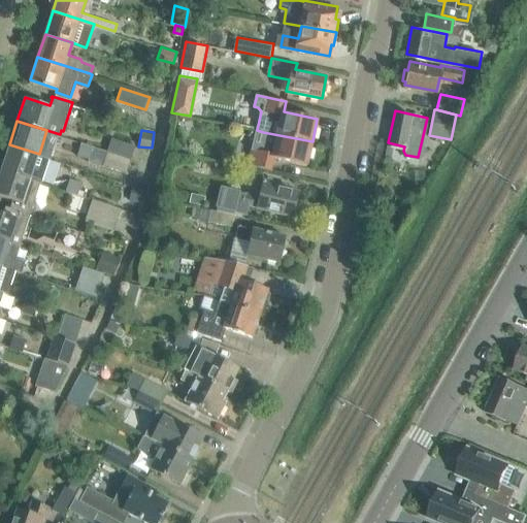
[(307,164),(313,141),(263,132),(257,130),(253,150),(252,150),(249,165),(271,169),(274,157),(307,164)]
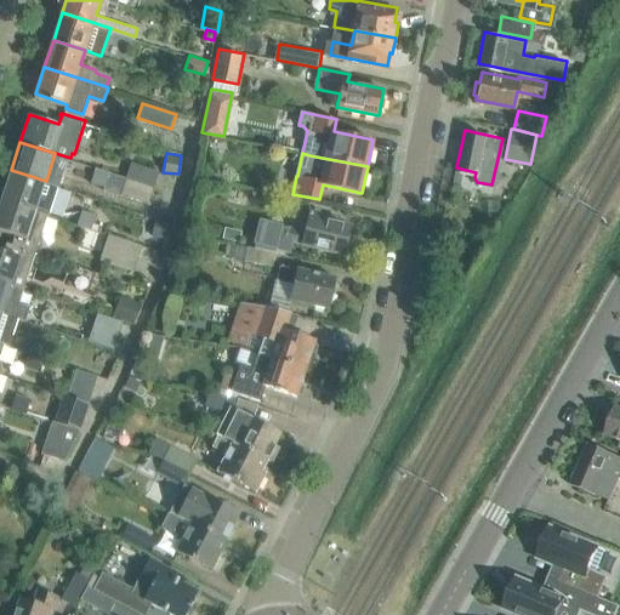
[(129,177),(157,187),(160,170),(134,161),(129,177)]
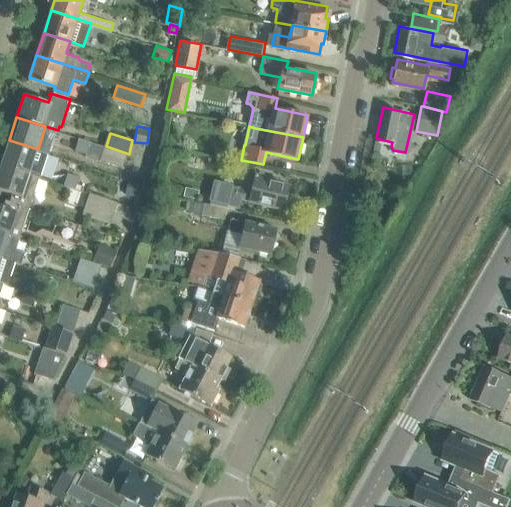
[(78,137),(74,148),(86,152),(90,141),(78,137)]
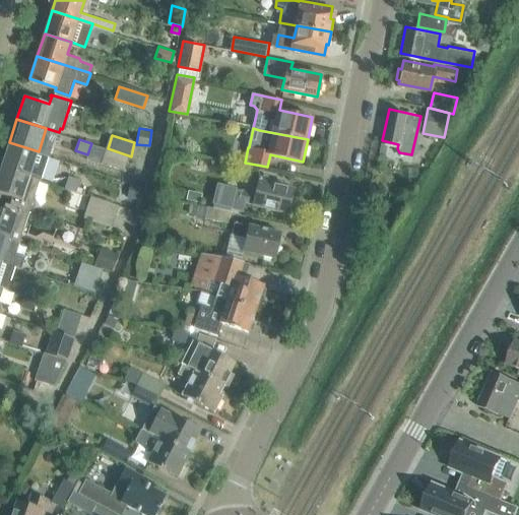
[(39,151),(9,142),(2,165),(31,175),(39,151)]
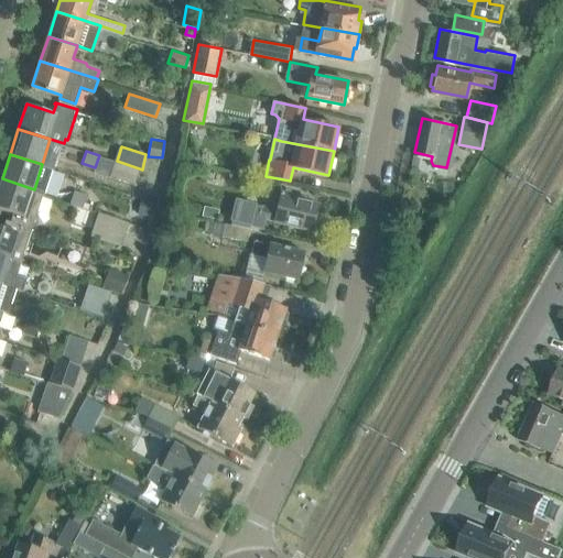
[(142,170),(117,161),(112,176),(137,184),(142,170)]
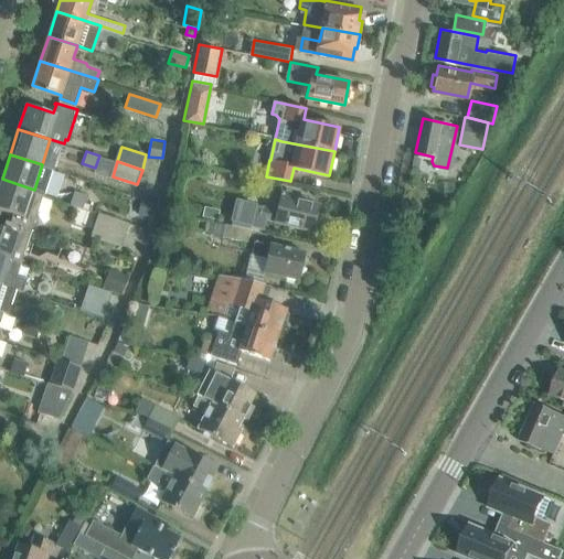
[(0,206),(14,211),(12,219),(34,227),(45,193),(34,190),(2,179),(0,184),(0,206)]
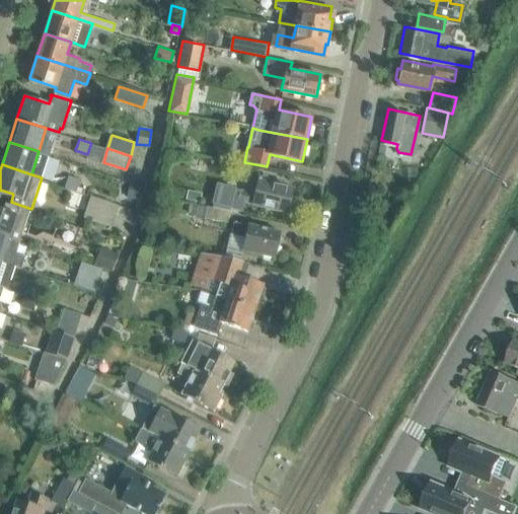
[(64,186),(75,190),(79,177),(68,173),(64,186)]
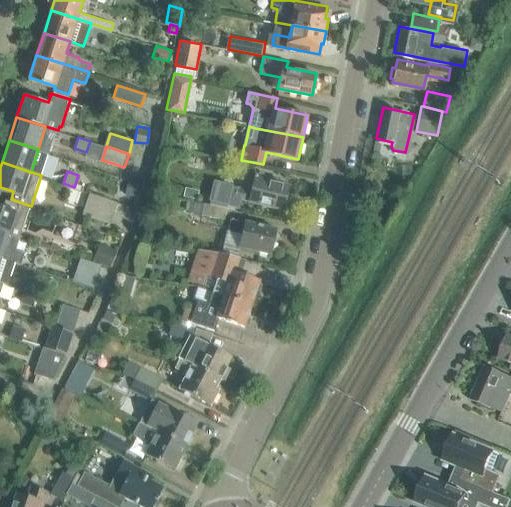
[(249,200),(285,208),(290,182),(270,178),(270,174),(255,171),(251,188),(237,185),(237,186),(215,182),(210,204),(227,207),(228,204),(239,206),(241,197),(249,199),(249,200)]
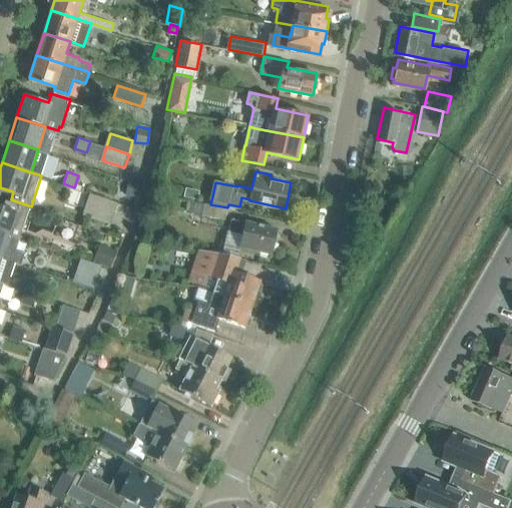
[(128,179),(125,191),(136,193),(139,182),(128,179)]
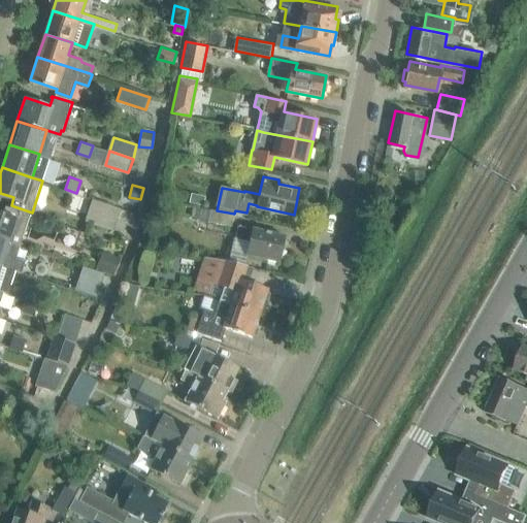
[(204,196),(190,193),(188,202),(202,205),(204,196)]
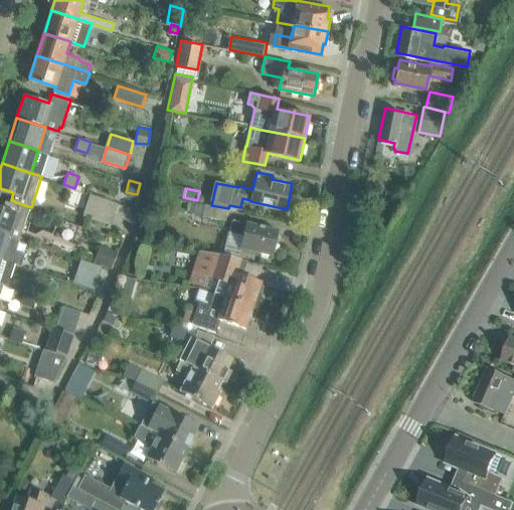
[(118,202),(91,193),(83,214),(112,223),(118,202)]
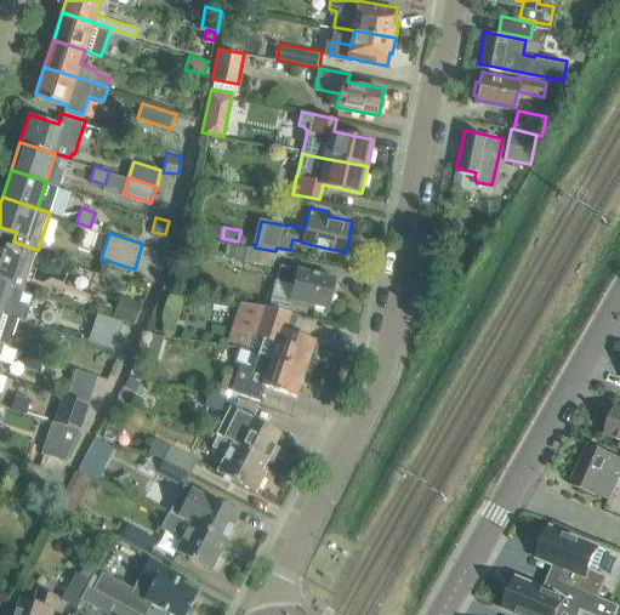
[(0,246),(0,279),(26,288),(38,250),(13,241),(7,240),(5,249),(0,246)]
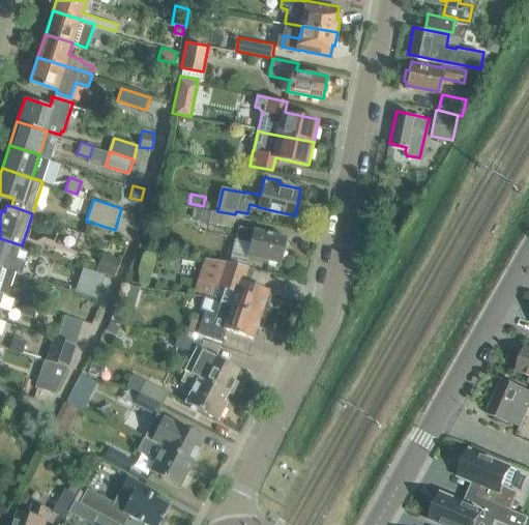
[(208,223),(211,211),(197,208),(195,220),(208,223)]
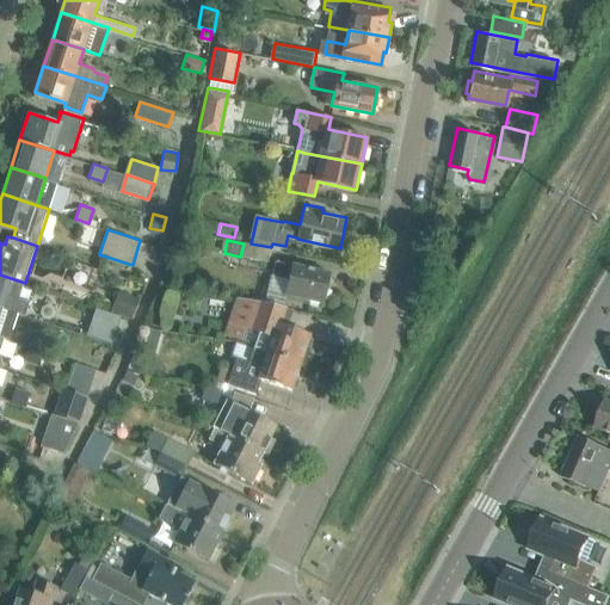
[(267,263),(271,248),(244,244),(240,257),(267,263)]
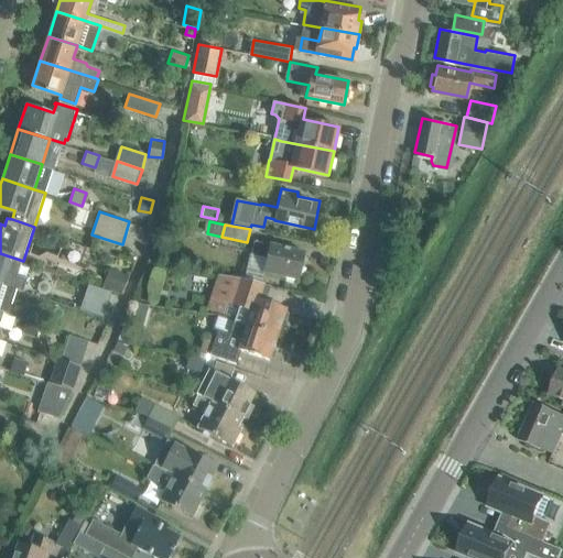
[(408,244),(420,248),(422,238),(410,234),(408,244)]
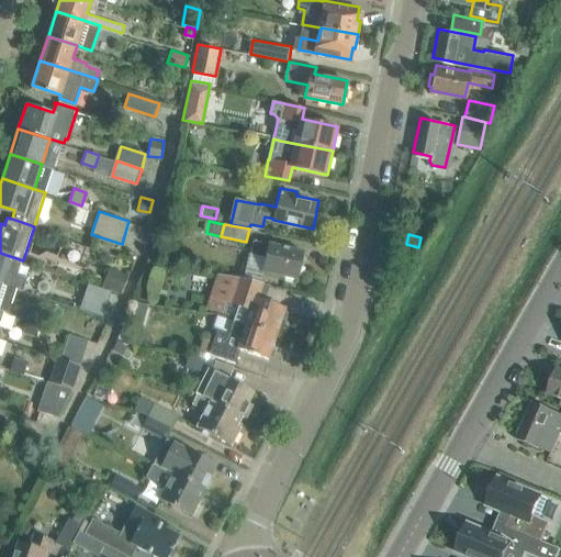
[(250,251),(266,254),(262,269),(298,277),(304,248),(270,241),(269,243),(253,238),(250,251)]
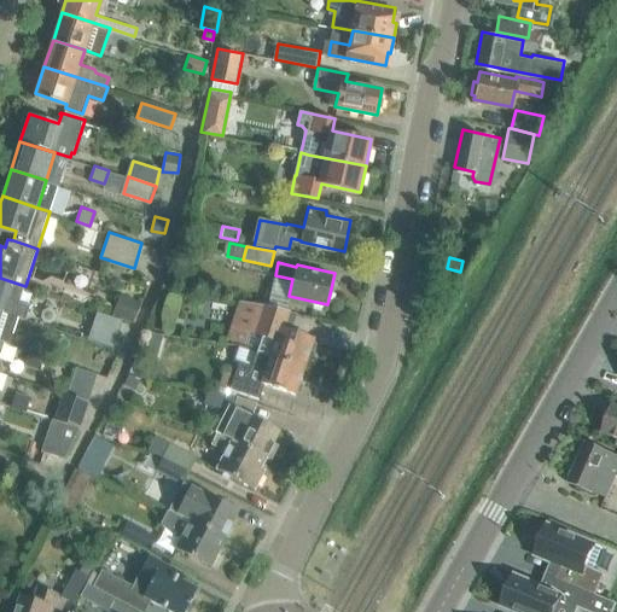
[(30,303),(21,299),(25,286),(0,278),(0,308),(18,314),(27,316),(30,303)]
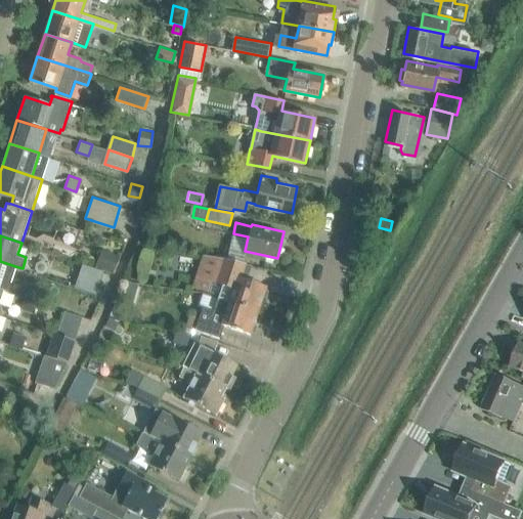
[(95,267),(112,273),(118,257),(102,251),(95,267)]
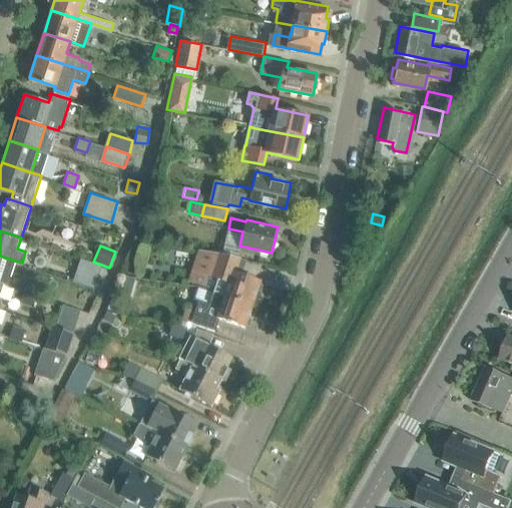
[(215,248),(213,252),(199,249),(194,268),(217,277),(213,290),(252,303),(261,280),(234,272),(239,257),(215,248)]
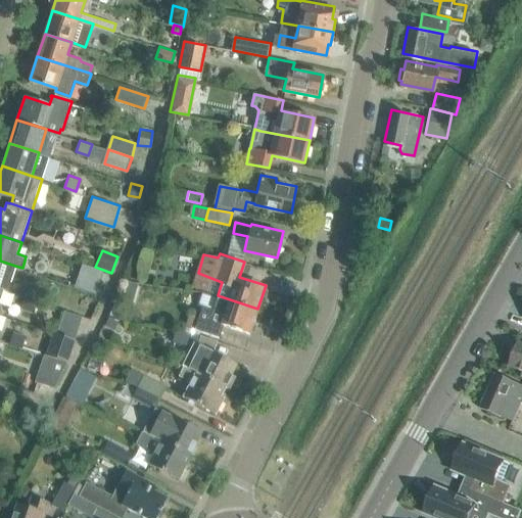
[(15,266),(0,261),(0,286),(8,289),(15,266)]
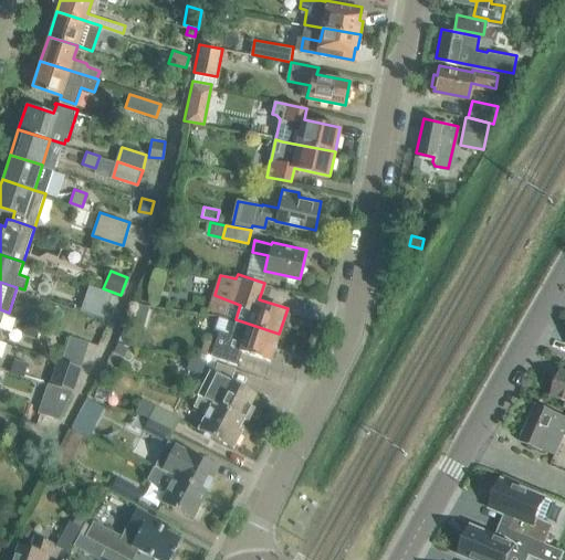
[(82,309),(105,317),(113,293),(90,285),(82,309)]
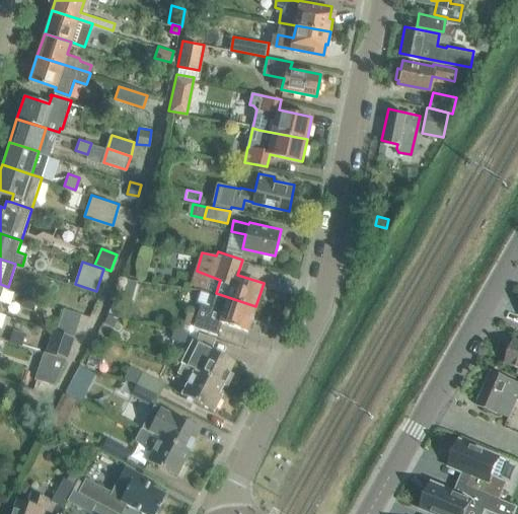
[(25,293),(35,297),(37,297),(40,286),(28,283),(25,293)]
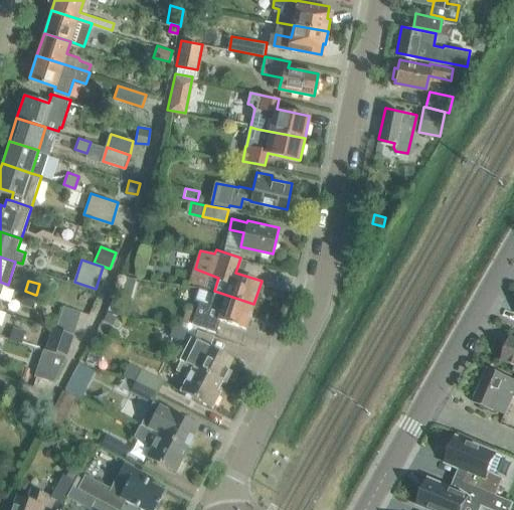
[(25,291),(21,304),(31,307),(35,295),(25,291)]
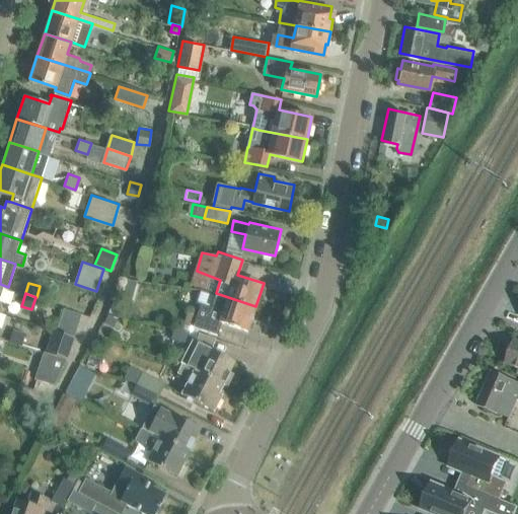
[(248,329),(255,306),(216,293),(211,306),(201,303),(194,325),(217,333),(221,320),(248,329)]
